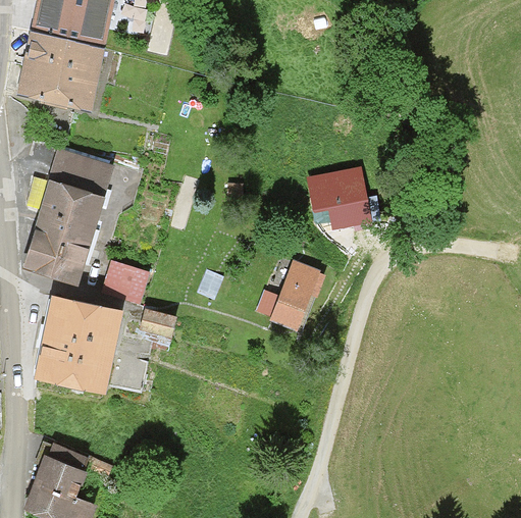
[(35,0),(30,28),(107,45),(116,0),(35,0)]
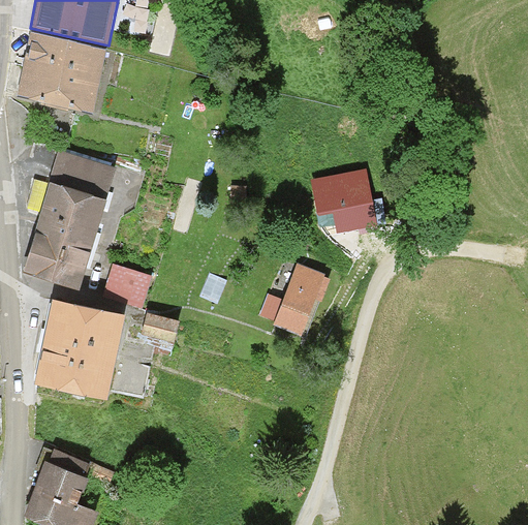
[(16,92),(93,111),(109,45),(30,28),(16,92)]
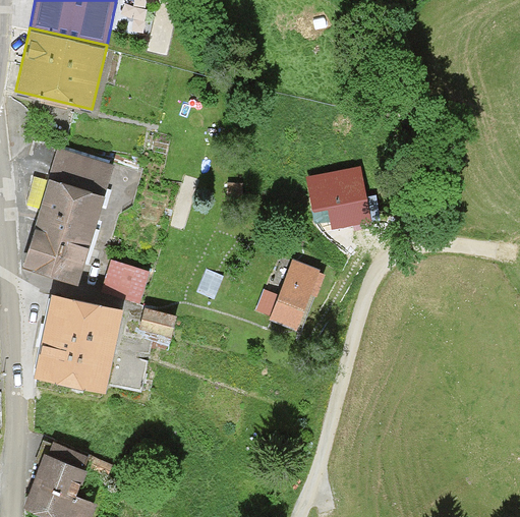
[(24,264),(79,280),(113,163),(57,147),(24,264)]
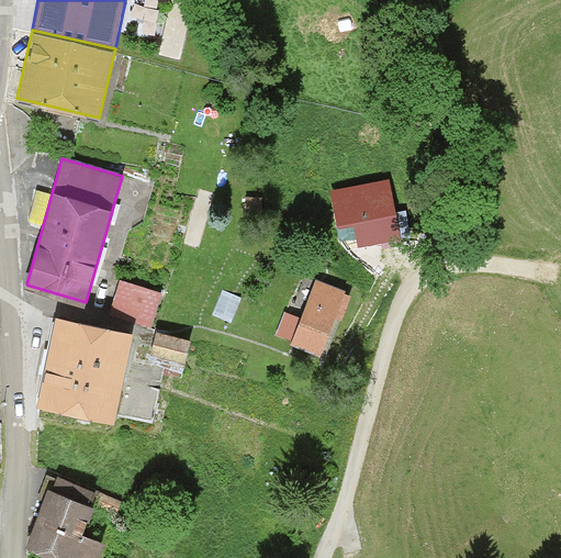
[(389,179),(334,189),(339,222),(357,219),(361,241),(400,234),(389,179)]
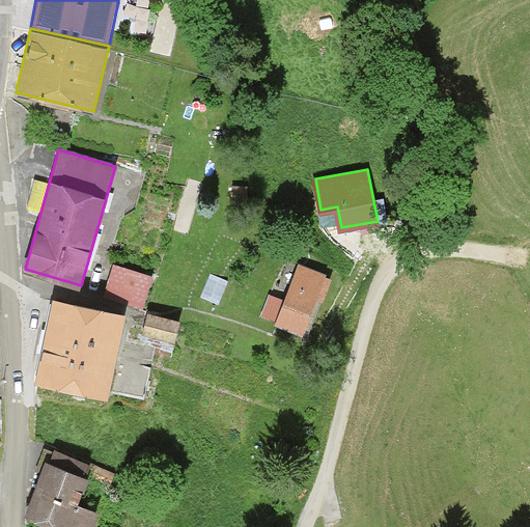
[(326,273),(300,264),(286,299),(271,293),(263,312),(279,317),(278,322),(304,331),(326,273)]
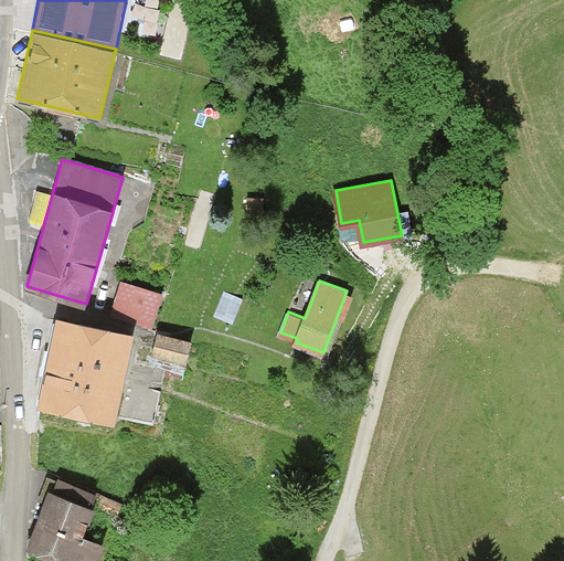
[(165,294),(123,282),(113,316),(155,328),(165,294)]
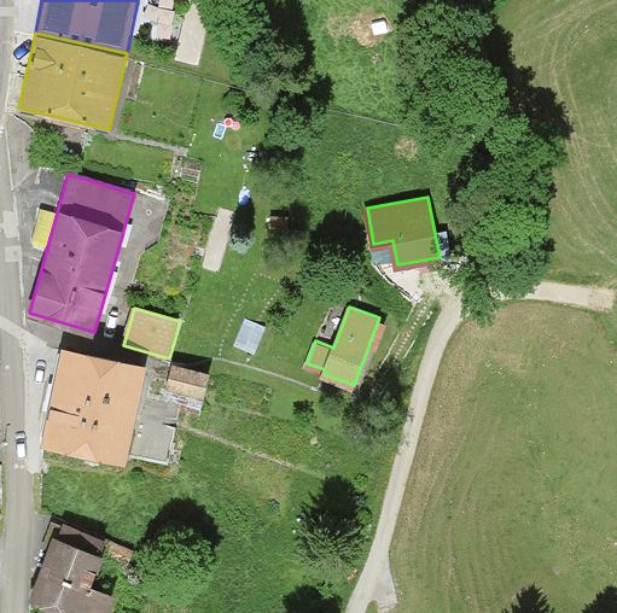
[(62,352),(42,442),(127,461),(146,371),(62,352)]
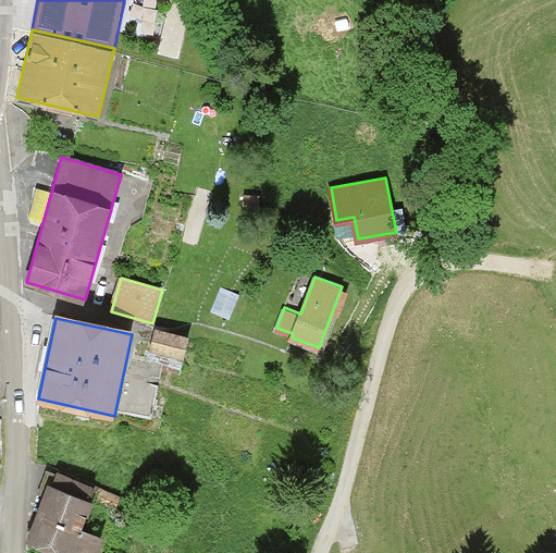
[(187,335),(156,331),(152,352),(184,357),(187,335)]
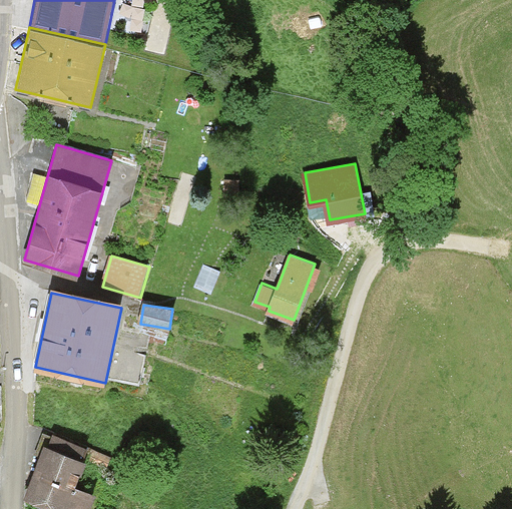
[(128,372),(139,375),(147,351),(136,347),(128,372)]
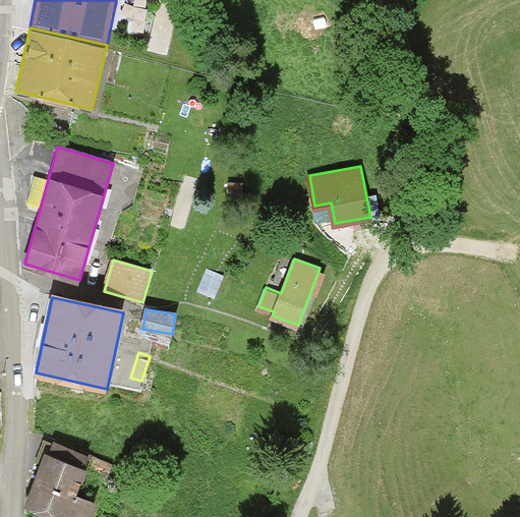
[(108,480),(113,466),(50,441),(24,505),(55,516),(93,516),(98,506),(77,499),(89,473),(108,480)]
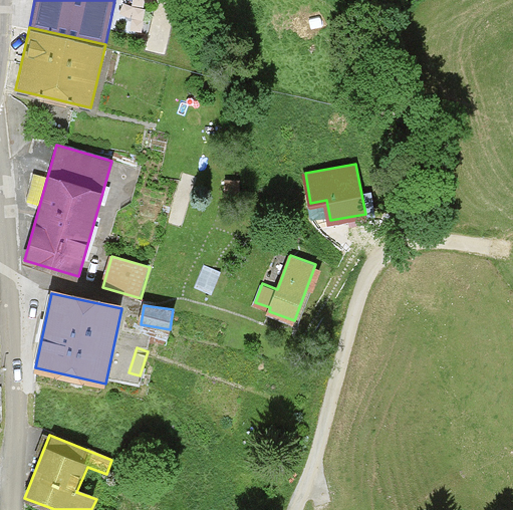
All buildings are outlined.
